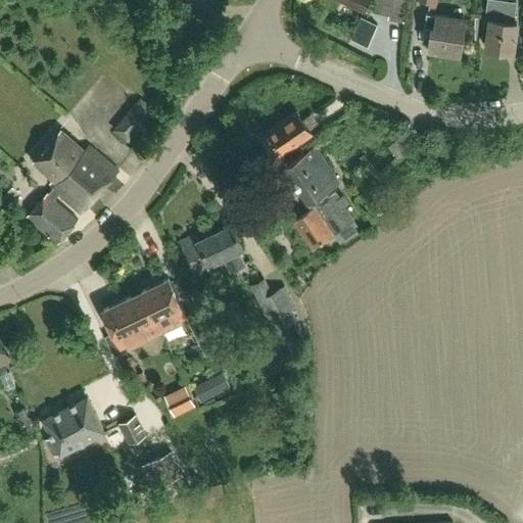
[(336,0),(364,12),(369,0),(336,0)]
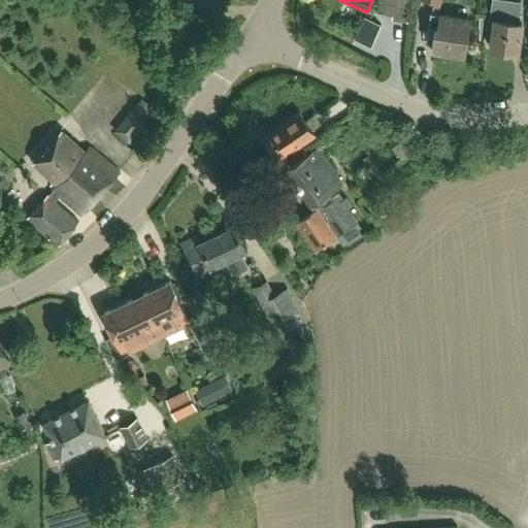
[(410,19),(414,0),(380,0),(377,13),(410,19)]
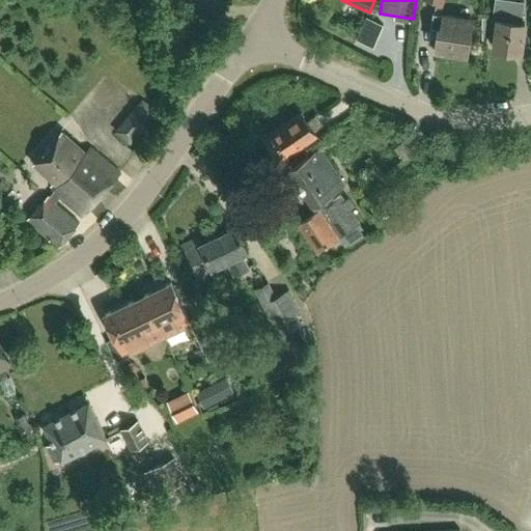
[(525,24),(522,23),(525,1),(516,0),(494,0),(492,21),(498,21),(494,49),(521,53),(525,24)]
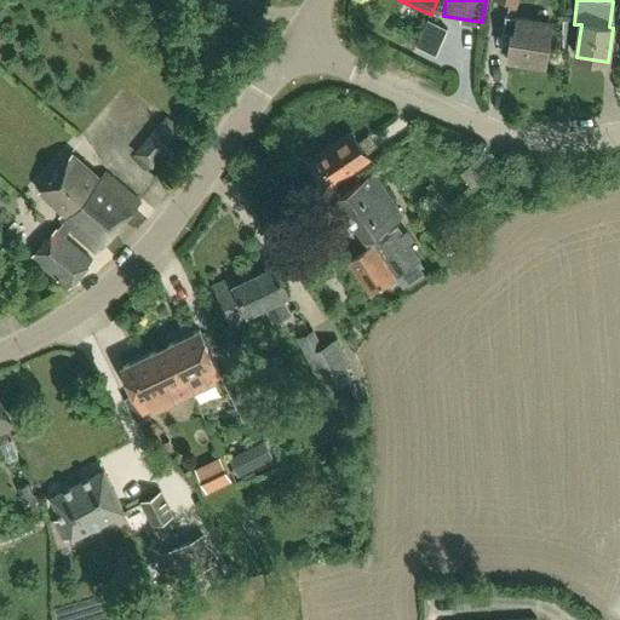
[(431,44),(441,22),(423,13),(412,35),(431,44)]
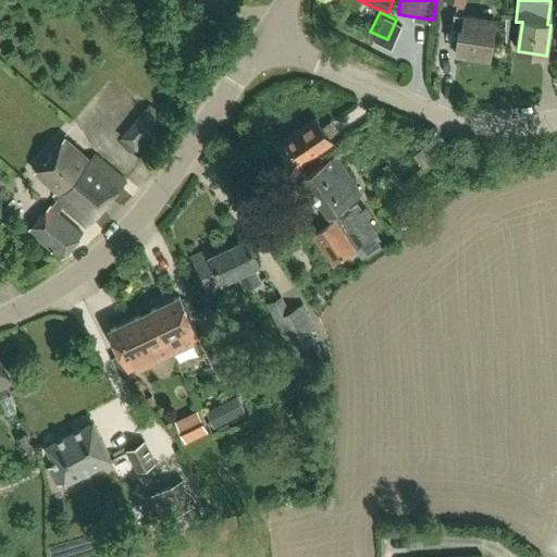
[(496,21),(465,15),(465,14),(453,12),(450,29),(461,31),(458,53),(490,59),(496,21)]
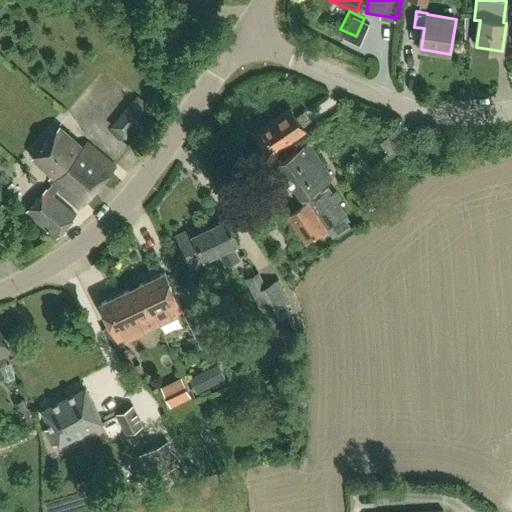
[(129,140),(154,108),(137,94),(111,127),(129,140)]
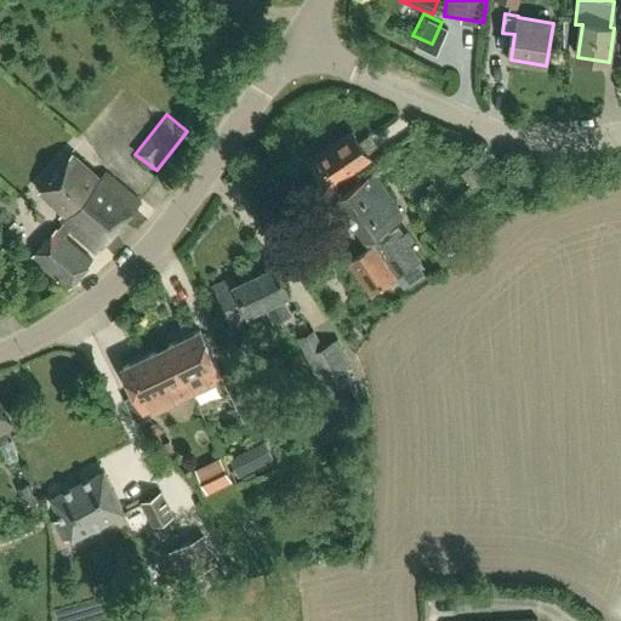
[(320,149),(317,148),(309,153),(309,157),(312,160),(309,161),(329,189),(388,148),(370,120),(323,153),(320,149)]
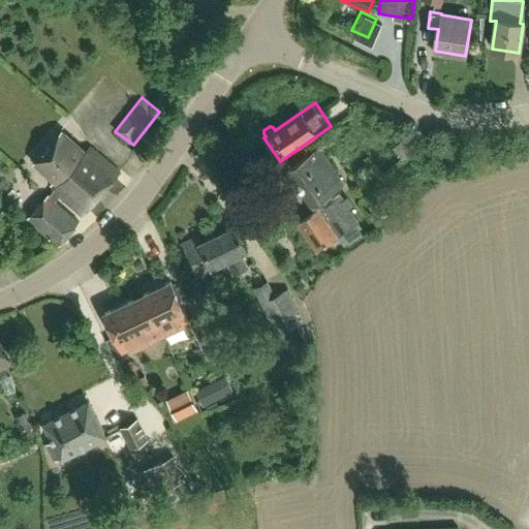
[(118,172),(90,149),(86,153),(61,131),(33,164),(58,185),(53,191),(82,215),(118,172)]
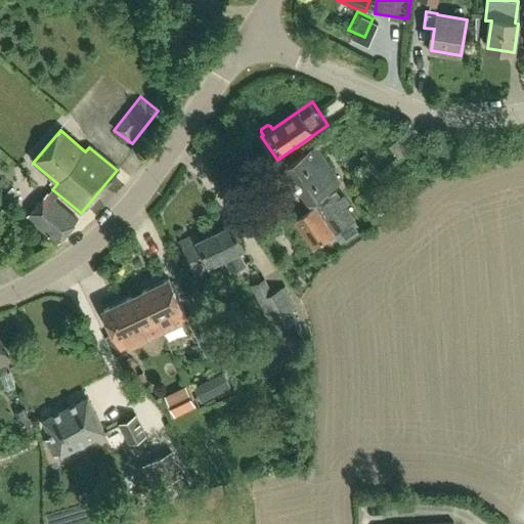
[(341,182),(315,145),(284,168),(309,205),(341,182)]
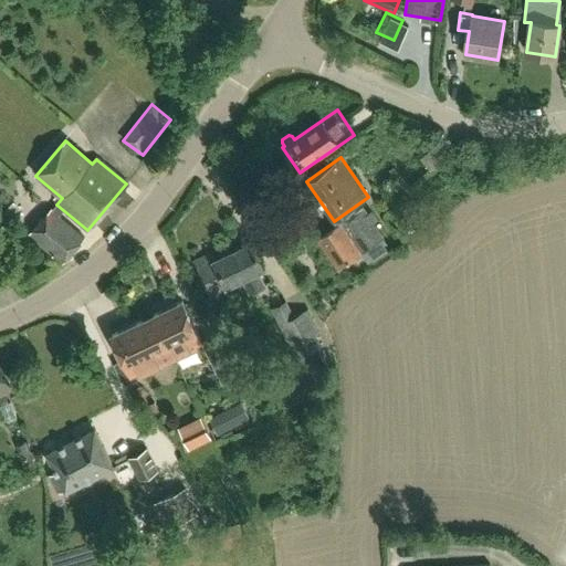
[(364,207),(317,239),(337,269),(360,252),(369,263),(390,249),(383,238),(384,237),(375,222),(378,220),(371,210),(368,212),(364,207)]
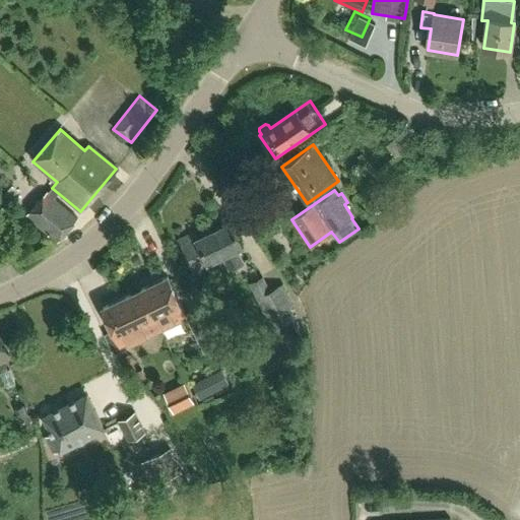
[(25,215),(57,243),(78,218),(48,191),(25,215)]
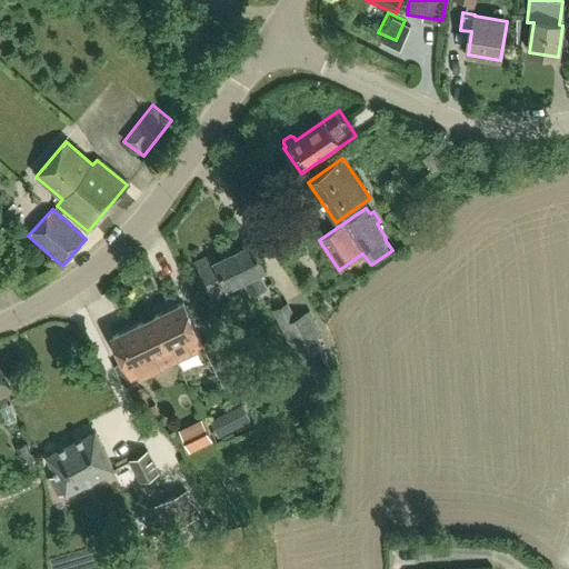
[(228,288),(242,281),(250,297),(268,288),(260,272),(266,270),(253,243),(219,260),(216,253),(196,263),(211,296),(228,288)]
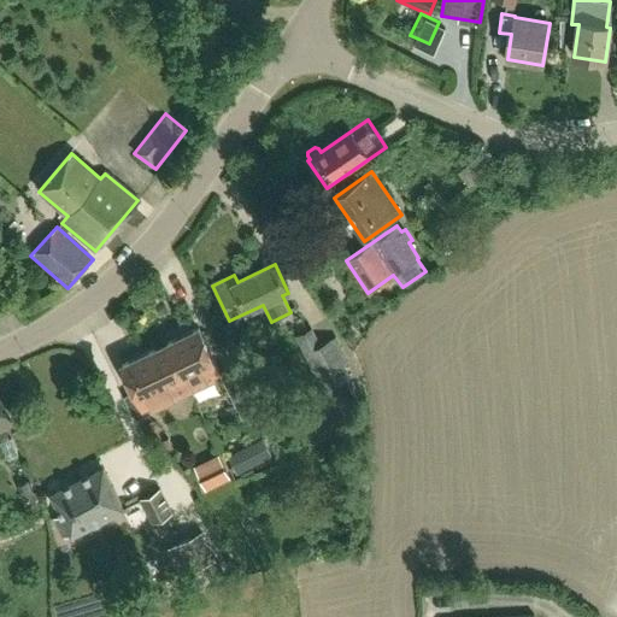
[(212,375),(218,372),(219,372),(217,368),(199,328),(154,350),(159,360),(168,357),(175,371),(184,365),(197,389),(215,381),(212,375)]
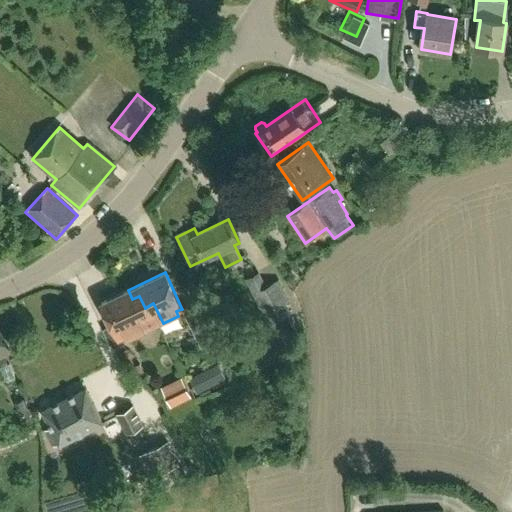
[(295,322),(275,280),(265,285),(259,272),(246,278),(261,310),(260,311),(271,333),(295,322)]
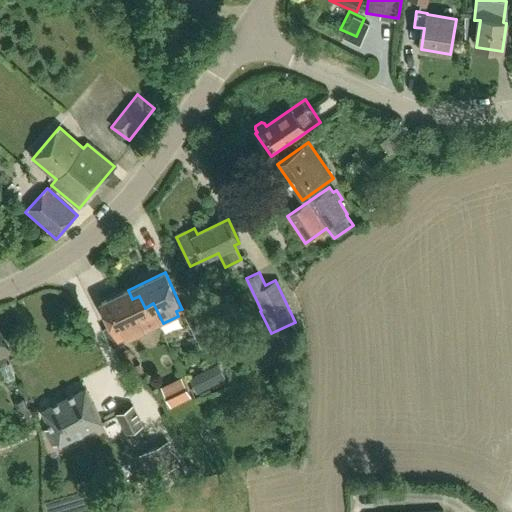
[(132,299),(128,290),(101,302),(119,339),(125,336),(127,340),(163,323),(153,303),(145,308),(139,296),(132,299)]
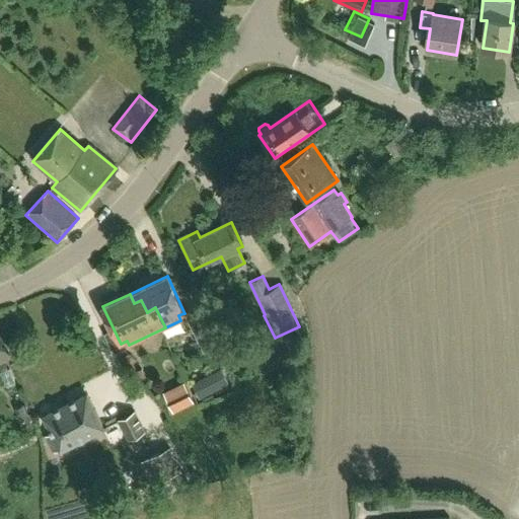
[(184,313),(183,313),(203,353),(215,347),(194,304),(182,309),(184,313)]
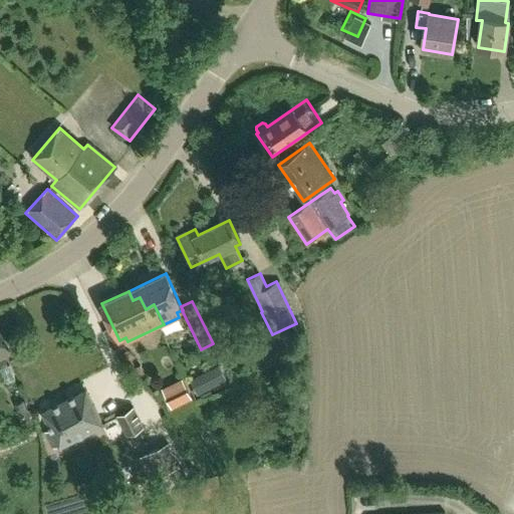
[(0,359),(10,353),(0,338),(0,359)]
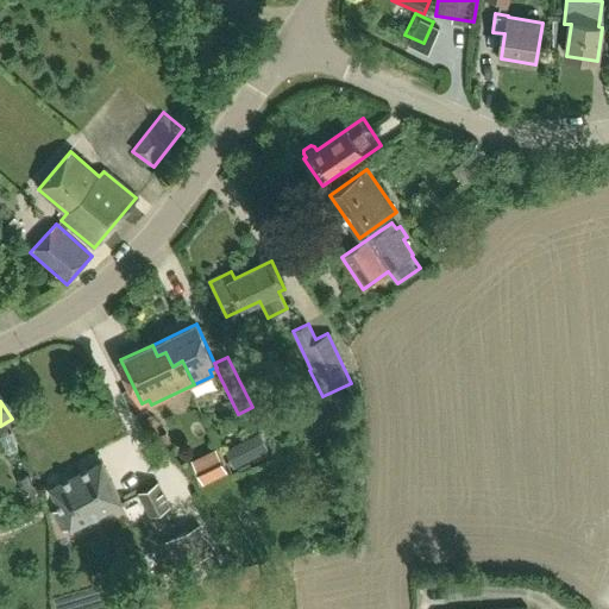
[(228,456),(234,466),(268,450),(263,439),(228,456)]
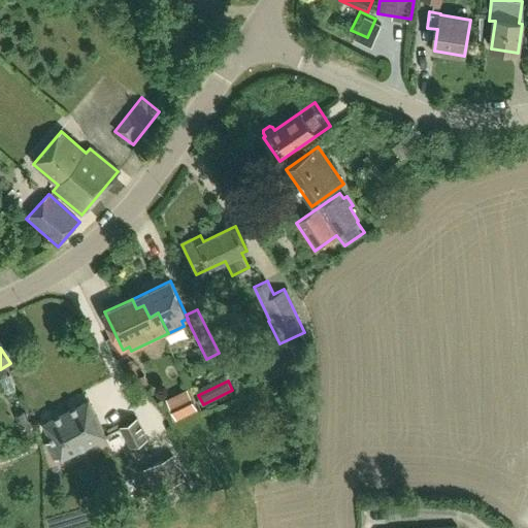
[(166,399),(176,419),(197,408),(186,388),(166,399)]
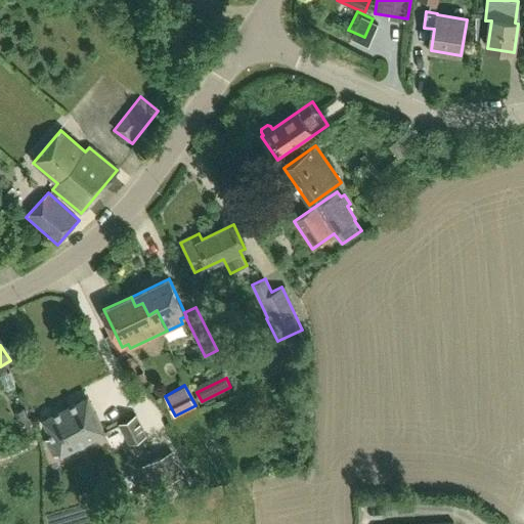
[(87,397),(43,420),(51,436),(44,439),(54,457),(60,453),(61,455),(105,433),(87,397)]
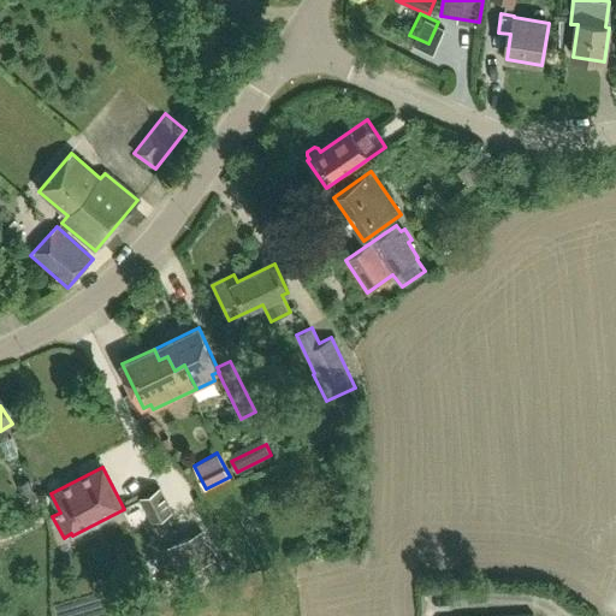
[(17,485),(24,501),(34,496),(27,480),(17,485)]
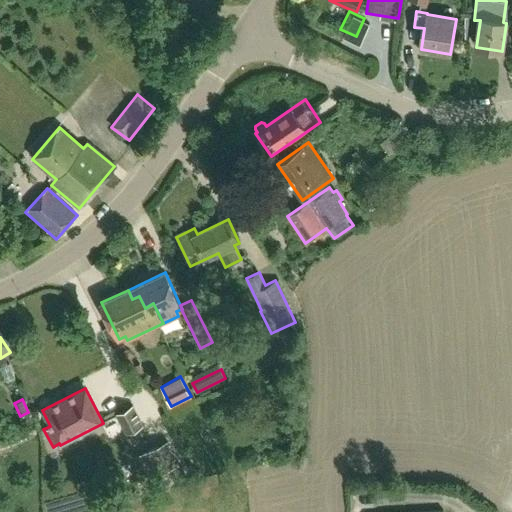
[(115,413),(126,434),(143,425),(133,404),(115,413)]
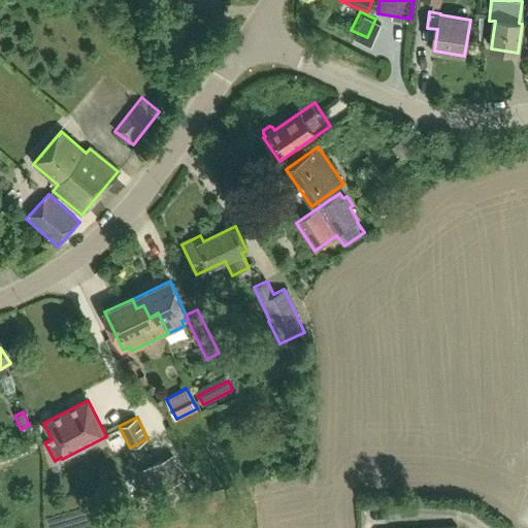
[(155,492),(172,484),(161,461),(143,470),(155,492)]
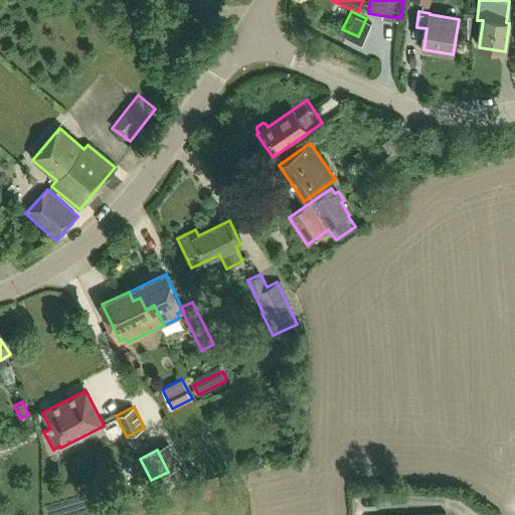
[(183,469),(171,475),(178,491),(191,485),(183,469)]
